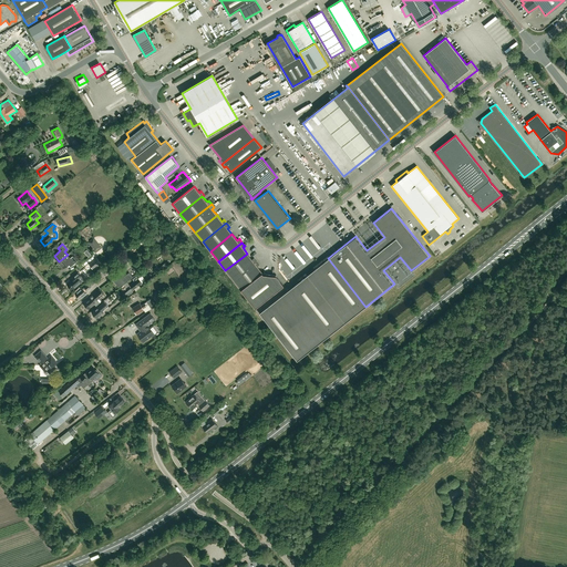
[(233,280),(257,261),(254,258),(251,259),(247,254),(225,270),(233,280)]
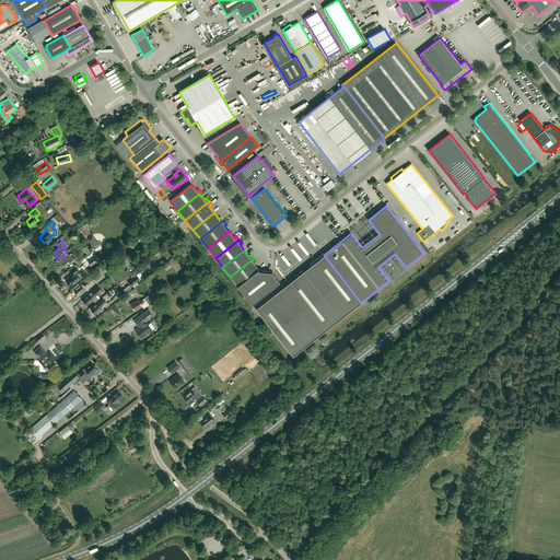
[(67,252),(58,258),(63,265),(69,259),(71,263),(77,258),(72,253),(69,255),(67,252)]
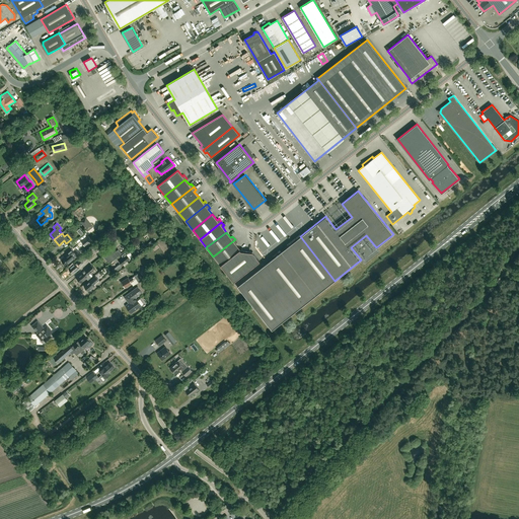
[(89,243),(92,241),(88,235),(81,241),(84,246),(89,242),(89,243)]
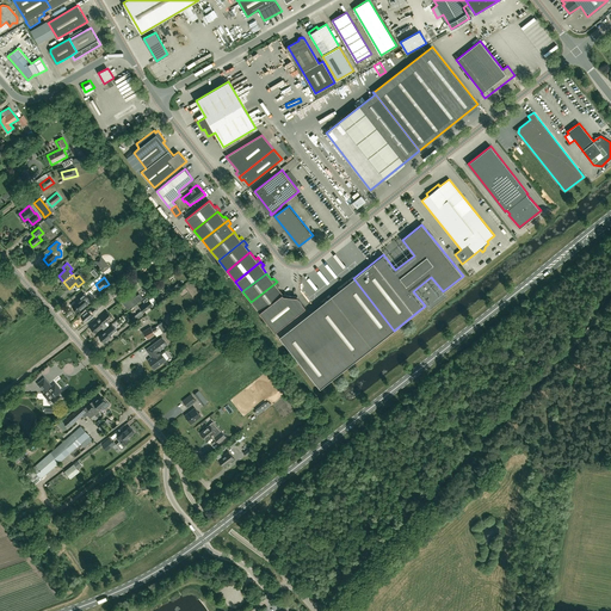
[(320,388),(394,331),(353,278),(279,337),(320,388)]
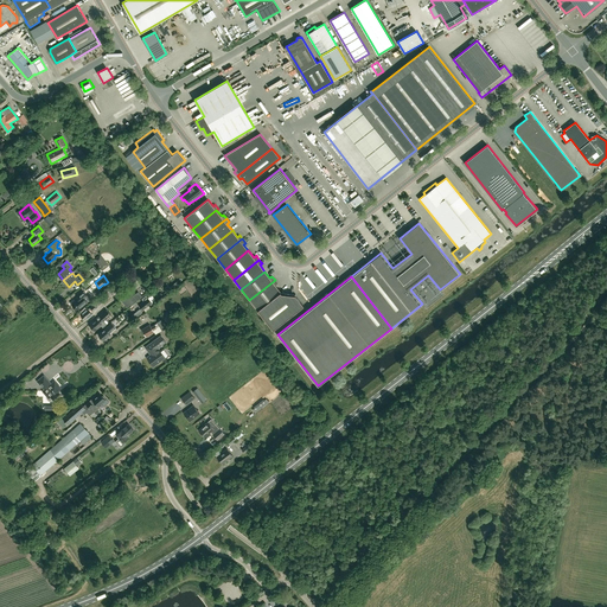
[(257,311),(281,292),(275,285),(278,283),(275,280),(249,300),(257,311)]
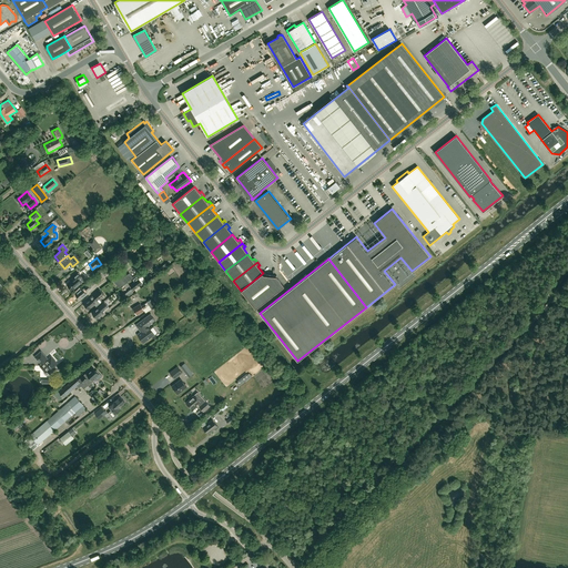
[(70,287),(69,288),(70,290),(71,288),(72,290),(74,287),(75,287),(82,281),(84,279),(79,272),(73,277),(74,279),(68,285),(70,287)]
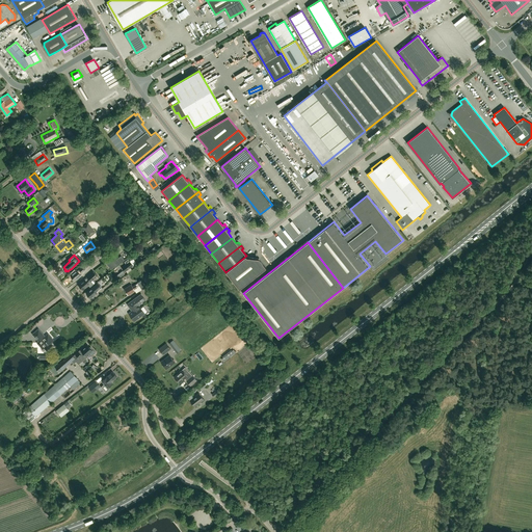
[(114,257),(109,261),(110,261),(114,267),(115,268),(121,264),(125,260),(122,256),(116,259),(114,257)]
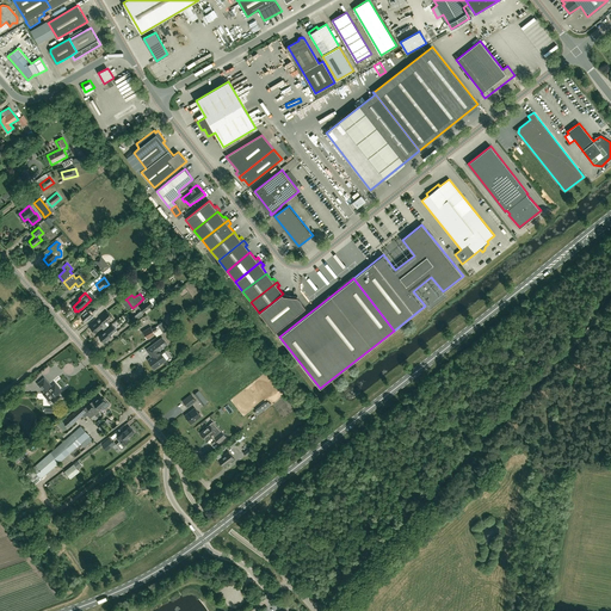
[(283,294),(259,313),(275,332),(306,308),(297,297),(283,295),(283,294)]
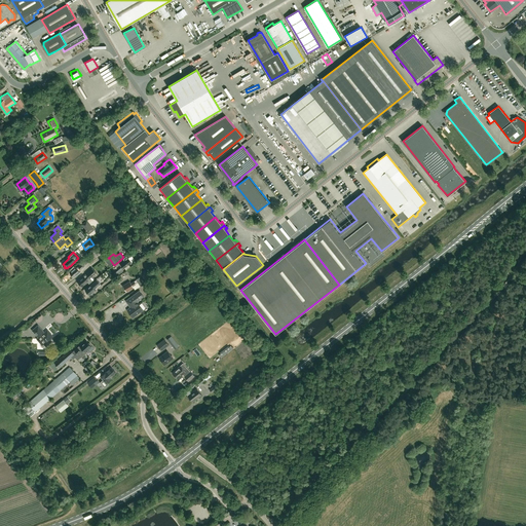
[(124,268),(132,262),(126,256),(123,259),(125,261),(120,264),(124,268)]
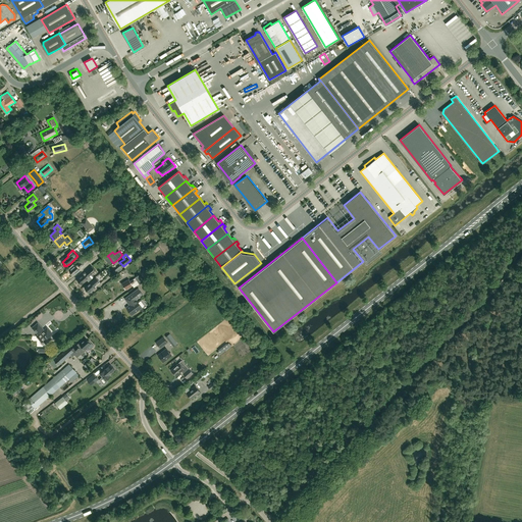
[(73,274),(75,272),(76,273),(80,270),(79,268),(85,264),(82,261),(76,266),(75,265),(69,270),(71,272),(70,272),(72,274),(73,274)]
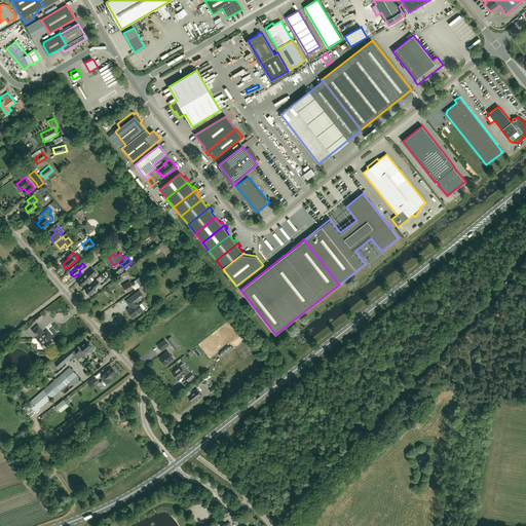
[(92,280),(90,277),(97,272),(92,268),(78,282),(80,284),(79,284),(81,286),(82,286),(84,284),(85,285),(87,282),(89,284),(92,280)]
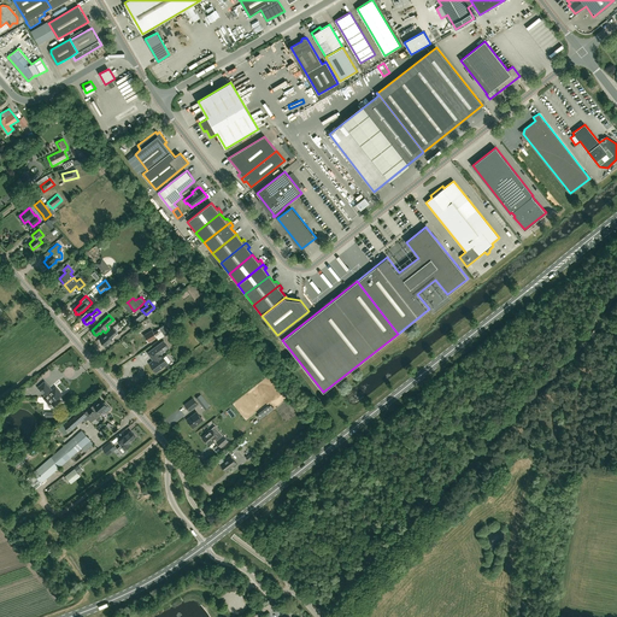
[(164,336),(170,333),(165,324),(159,328),(164,336)]
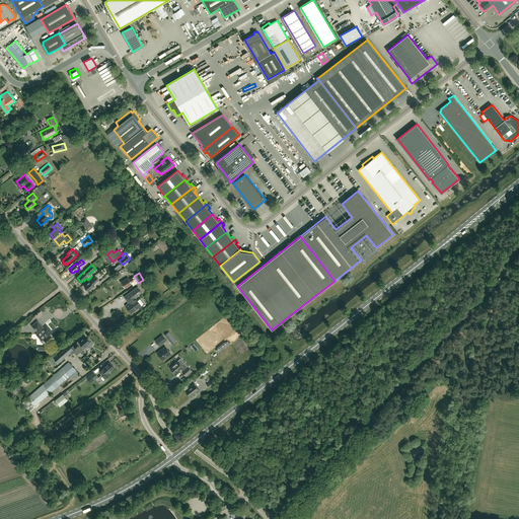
[(88,290),(91,288),(91,289),(95,286),(93,284),(98,281),(99,280),(95,276),(90,281),(84,286),(86,288),(86,289),(87,290),(88,290)]
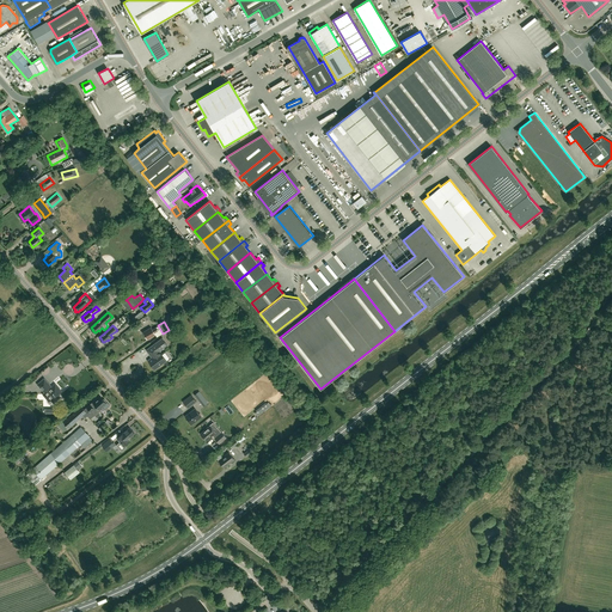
[(153,330),(151,328),(144,332),(147,340),(155,335),(154,332),(158,330),(157,328),(153,330)]
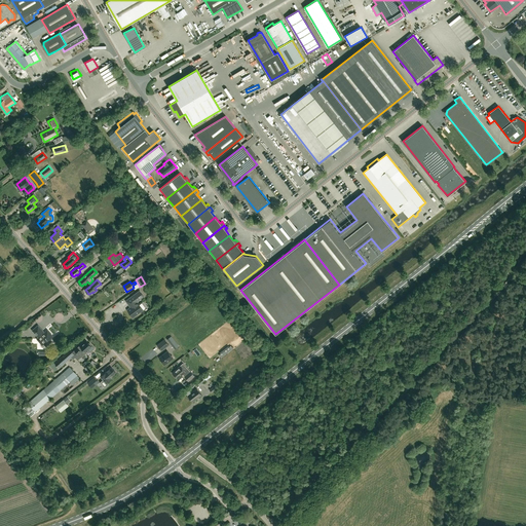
[(134,317),(144,309),(138,301),(144,297),(140,291),(125,300),(130,307),(127,309),(134,317)]
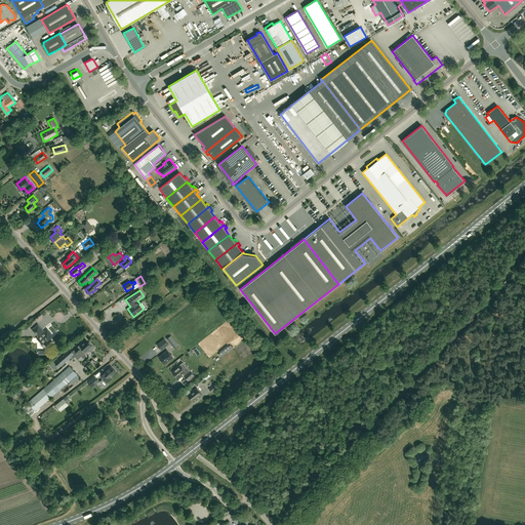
[(42,344),(44,342),(46,346),(51,340),(49,337),(52,335),(47,329),(44,332),(38,325),(33,330),(39,337),(37,338),(42,344)]
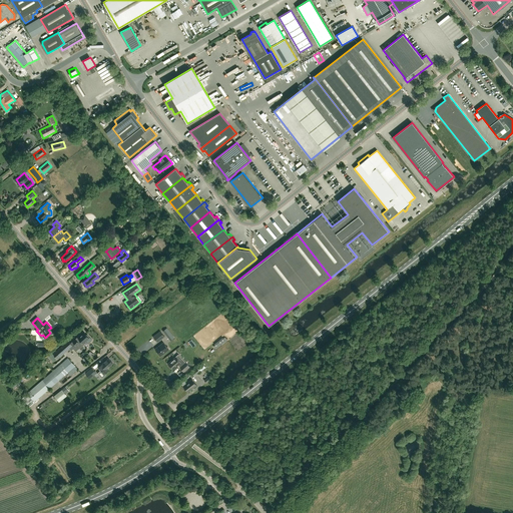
[(174,338),(166,328),(162,331),(168,339),(170,341),(174,338)]
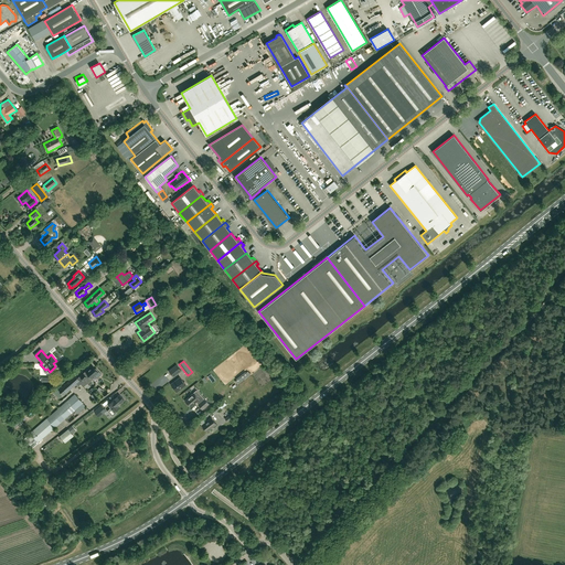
[(173,377),(182,371),(177,364),(169,371),(173,377)]
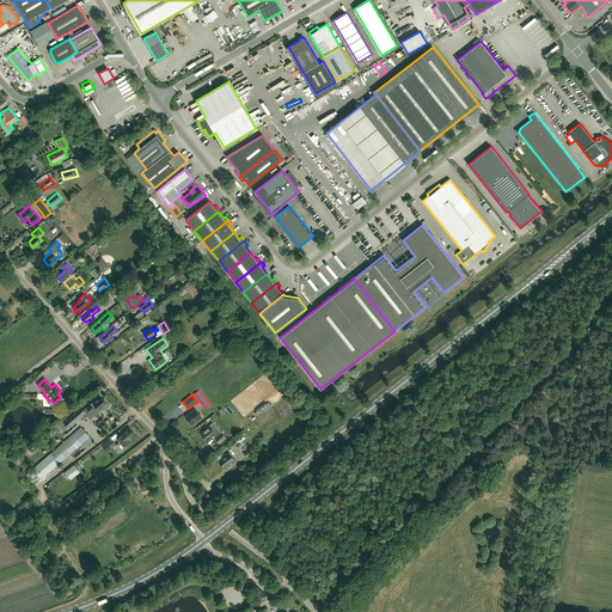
[(63,422),(68,428),(83,416),(85,418),(87,416),(90,418),(91,418),(95,416),(95,415),(98,412),(101,410),(99,409),(103,407),(105,409),(109,405),(106,403),(105,402),(106,401),(104,398),(103,399),(101,397),(95,403),(93,402),(86,409),(84,410),(81,407),(63,422)]
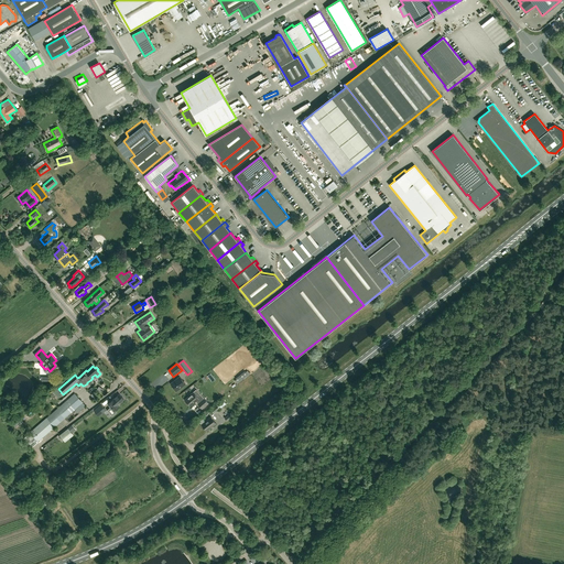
[(176,391),(185,384),(179,376),(175,378),(176,379),(171,383),(176,391)]
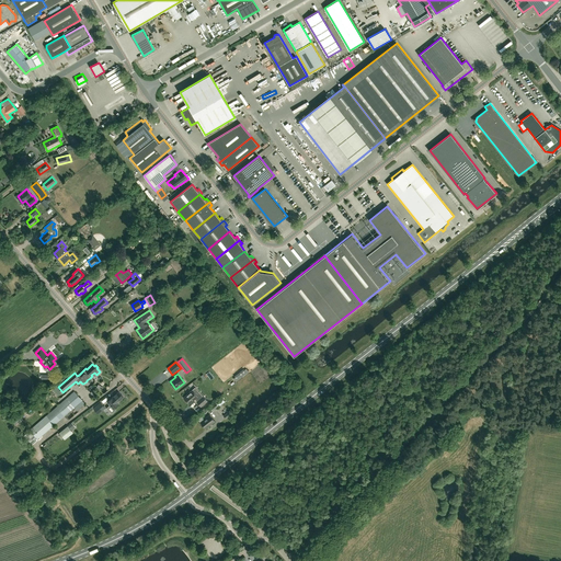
[(190,403),(195,399),(196,401),(203,396),(201,393),(198,396),(193,390),(184,398),(190,403)]
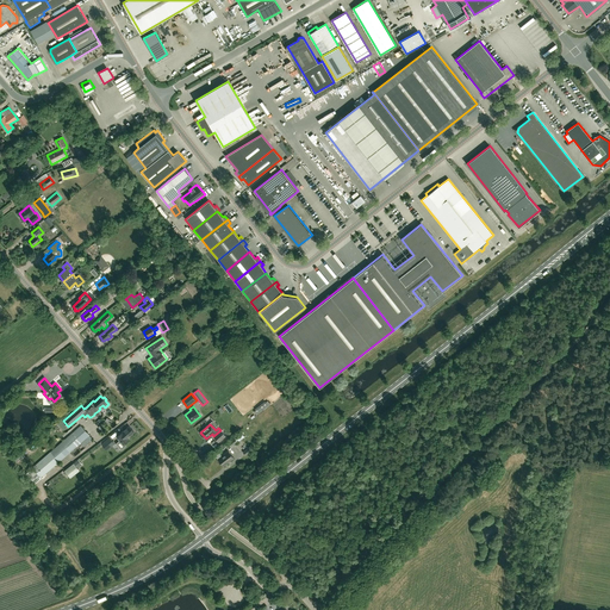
[(81,425),(32,467),(41,477),(78,444),(80,443),(82,444),(85,447),(93,440),(89,435),(81,425)]
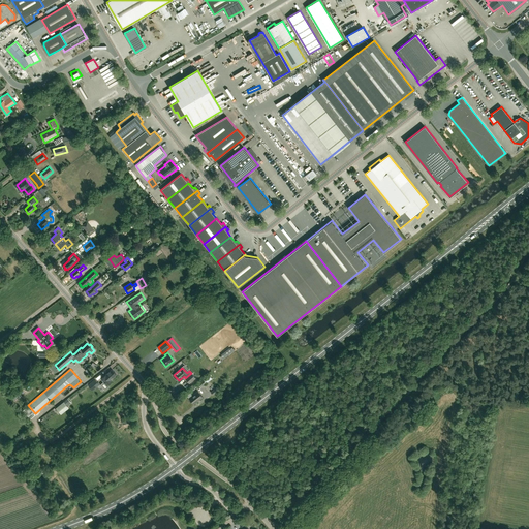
[(113,370),(102,379),(104,381),(100,384),(105,390),(110,386),(107,384),(112,381),(111,379),(117,374),(113,370)]
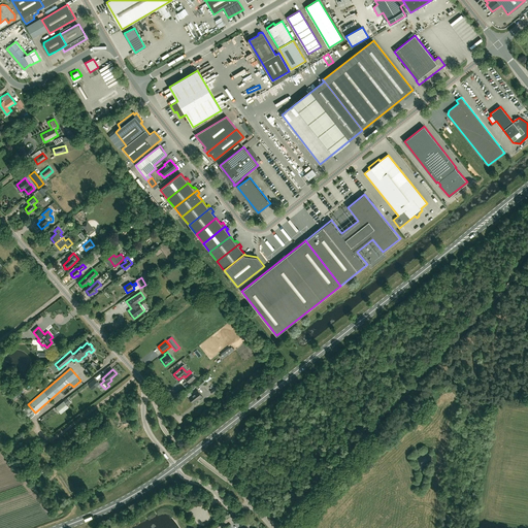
[(190,383),(195,377),(191,372),(185,377),(190,383)]
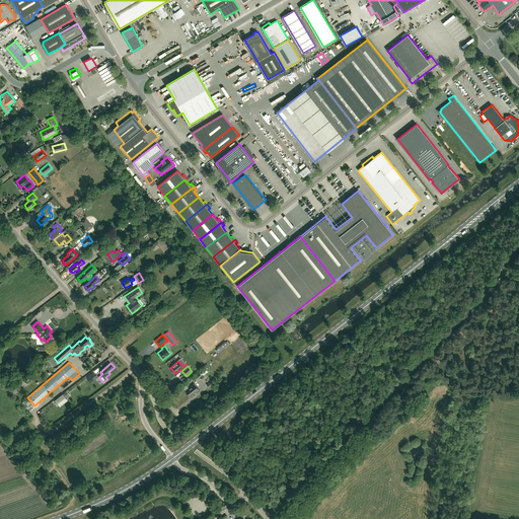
[(91,383),(97,377),(93,372),(86,378),(91,383)]
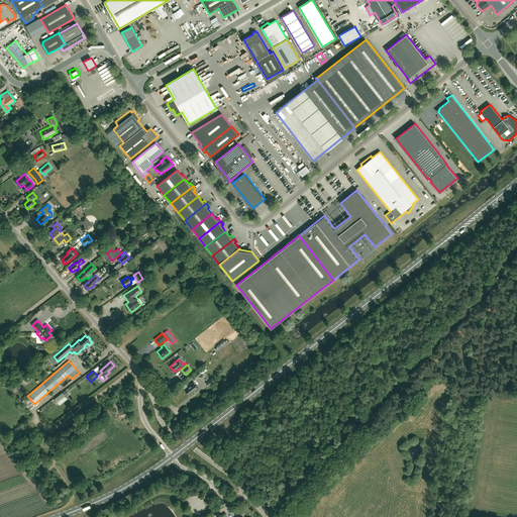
[(199,371),(193,375),(196,379),(202,375),(199,371)]
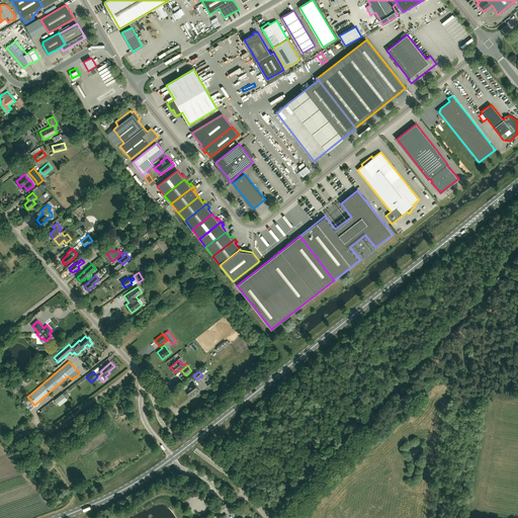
[(198,389),(194,382),(188,386),(186,384),(183,386),(190,396),(198,389)]
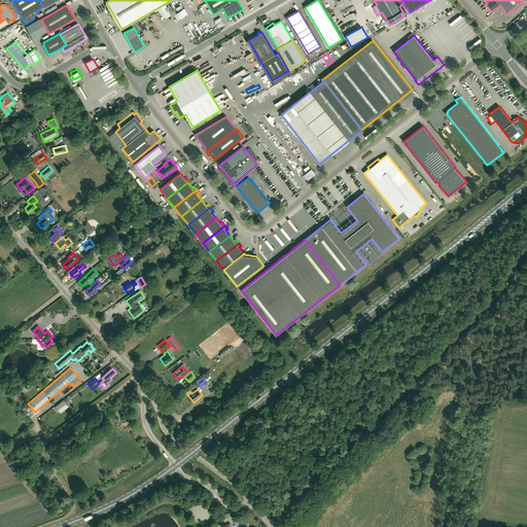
[(69,407),(64,400),(56,406),(61,413),(69,407)]
